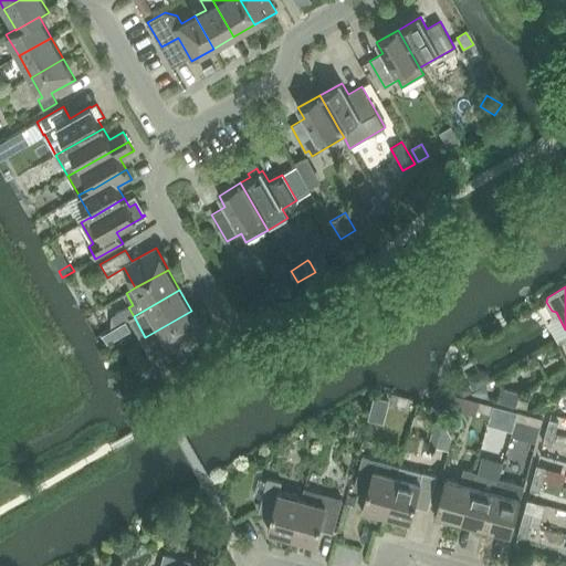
[(128,307),(116,314),(121,324),(134,316),(128,307)]
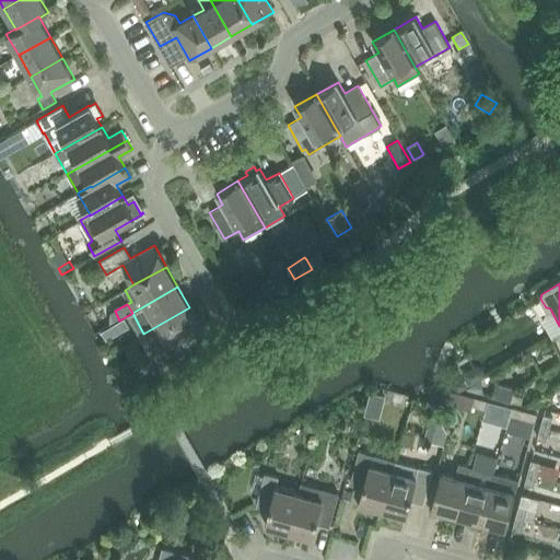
[(143,334),(155,353),(153,356),(160,368),(184,354),(185,353),(178,342),(201,329),(189,307),(143,334)]
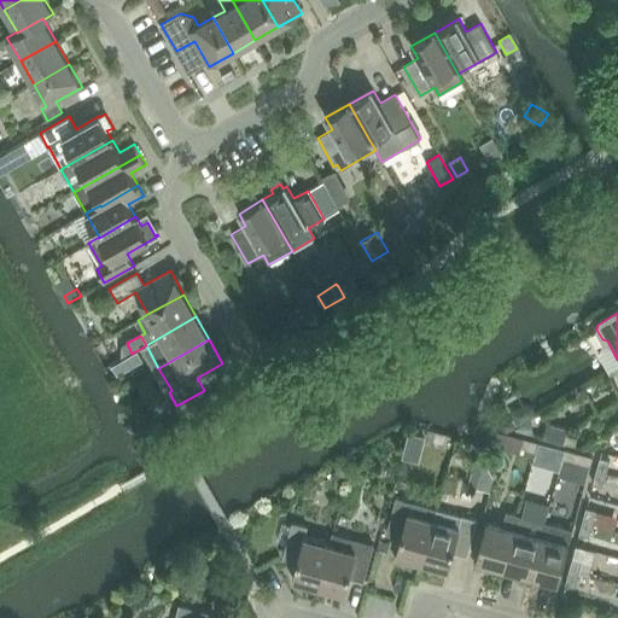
[(121,360),(112,365),(117,373),(126,368),(121,360)]
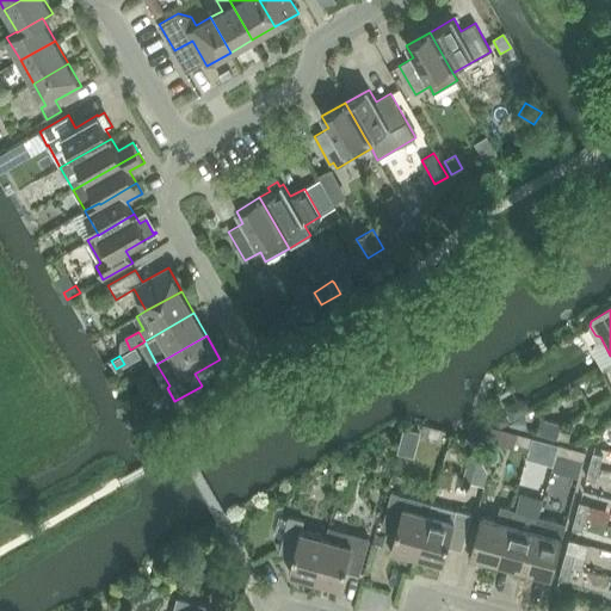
[(201,387),(174,401),(178,407),(204,393),(201,387)]
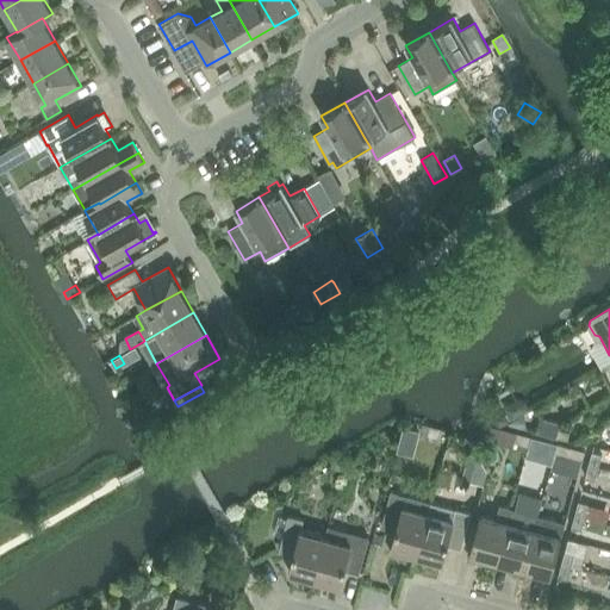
[(517,399),(505,406),(508,412),(511,419),(512,421),(524,414),(530,410),(526,402),(517,399)]
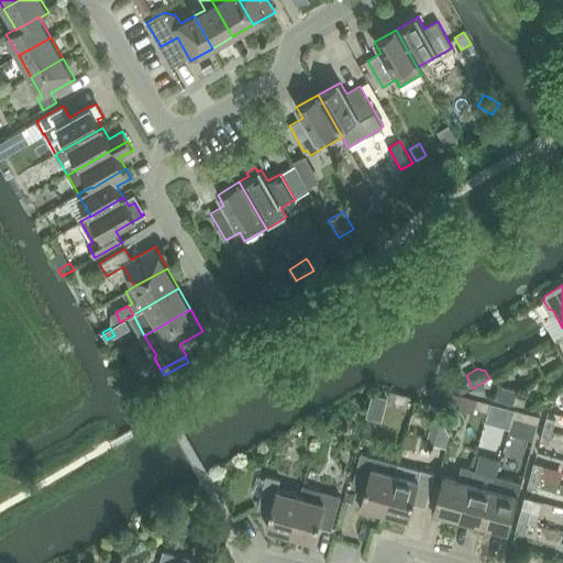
[(463,378),(454,384),(460,394),(468,389),(465,382),(463,378)]
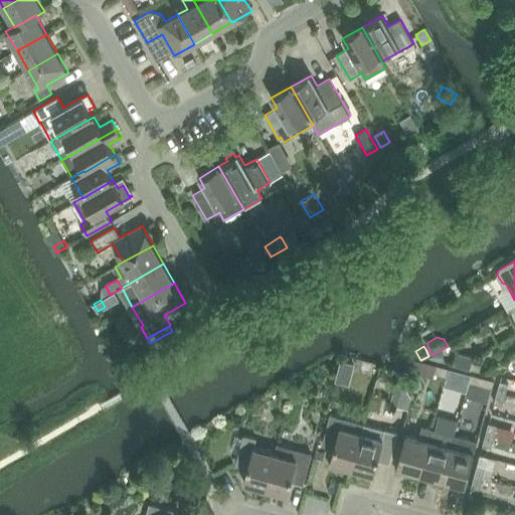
[(462,367),(465,355),(457,353),(454,365),(462,367)]
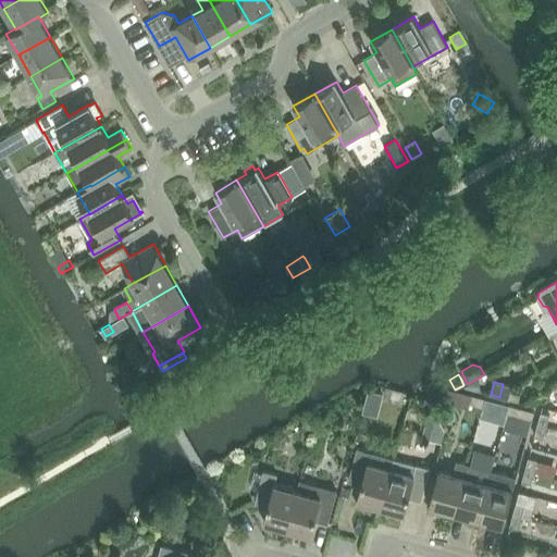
[(499,397),(508,399),(510,393),(512,386),(503,384),(499,397)]
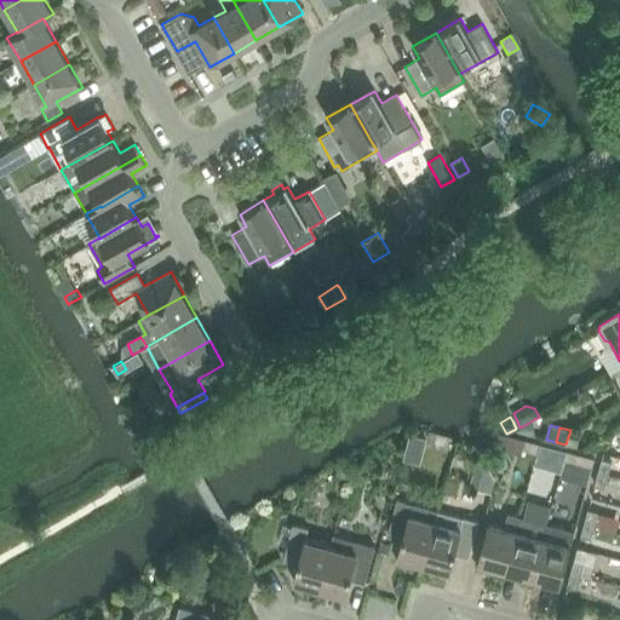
[(411,435),(405,459),(419,463),(425,438),(411,435)]
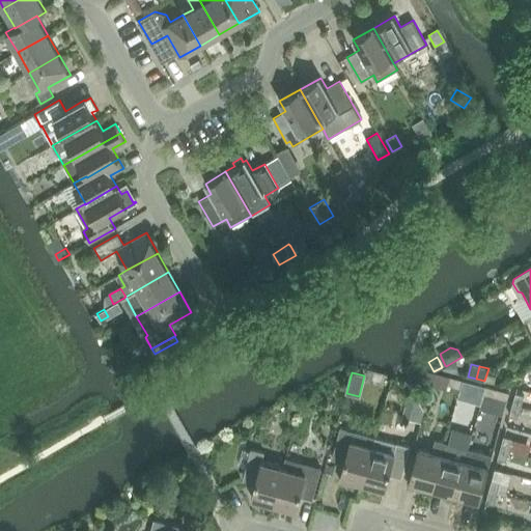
[(486,374),(484,381),(494,384),(496,376),(486,374)]
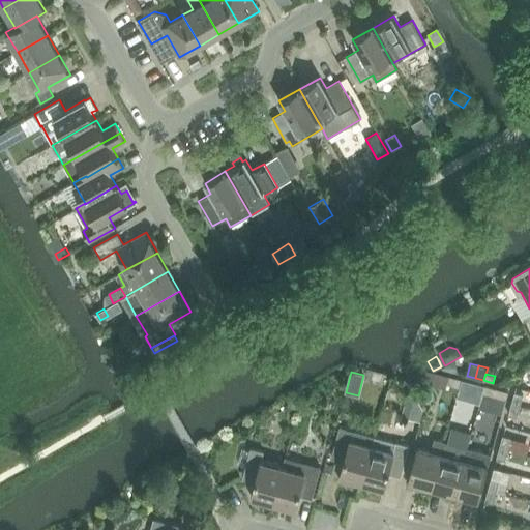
[(460,388),(462,380),(449,377),(447,384),(460,388)]
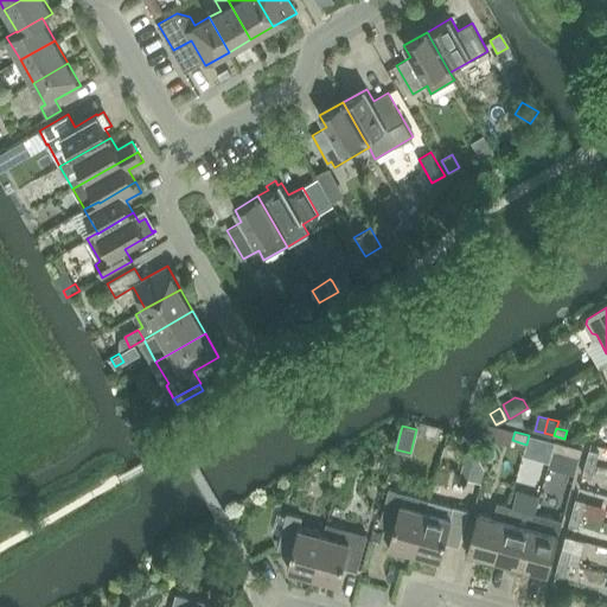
[(551,454),(553,452),(555,442),(543,439),(540,452),(551,454)]
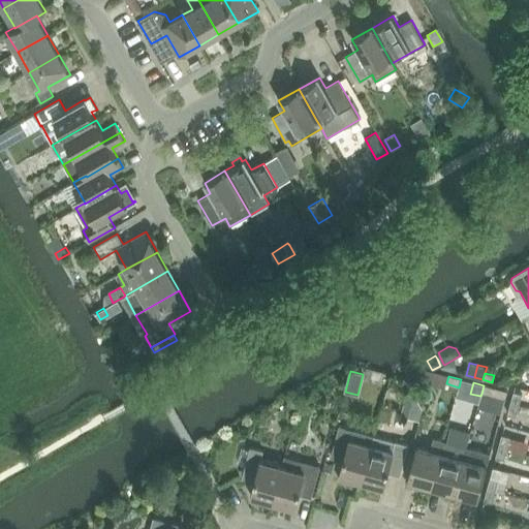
[(507,392),(496,389),(484,385),(481,394),(505,400),(507,392)]
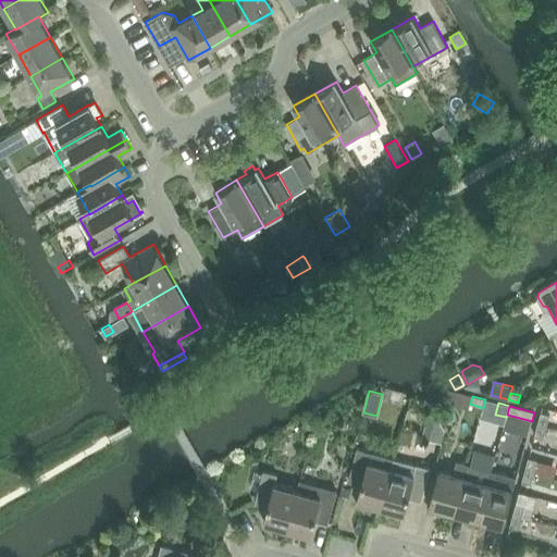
[(537,423),(545,425),(548,415),(541,412),(537,423)]
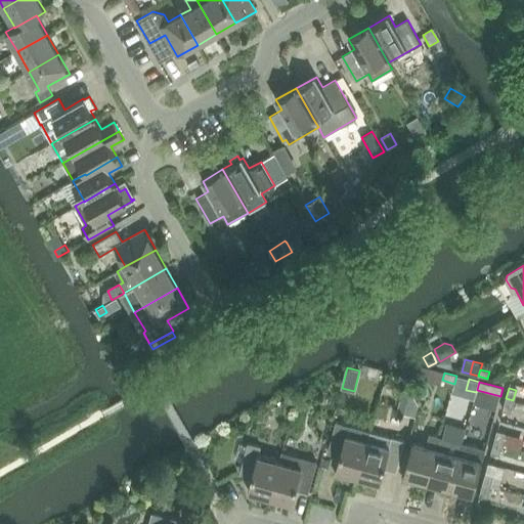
[(403,390),(397,411),(415,417),(419,405),(410,392),(403,390)]
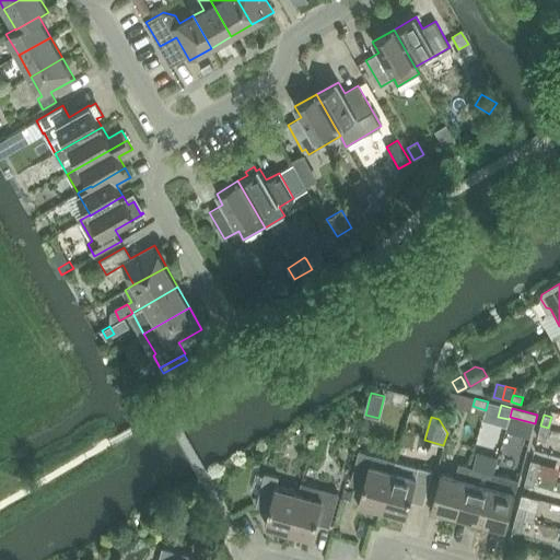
[(306,420),(304,429),(312,431),(314,422),(306,420)]
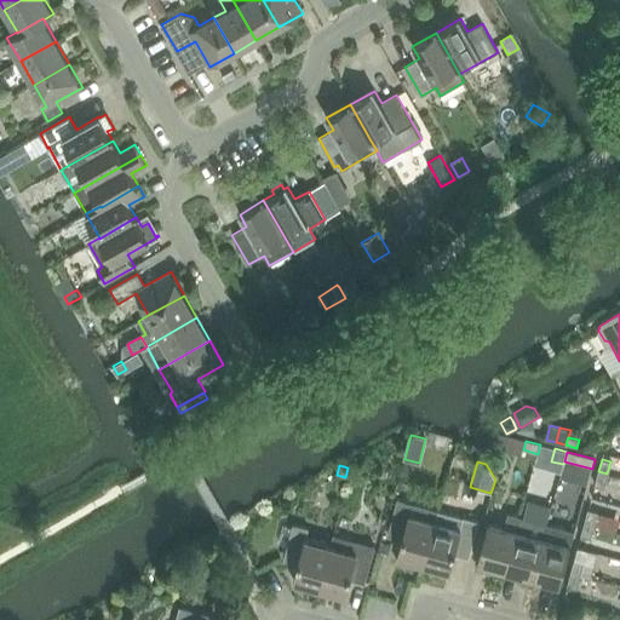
[(607,474),(598,471),(595,484),(603,487),(607,474)]
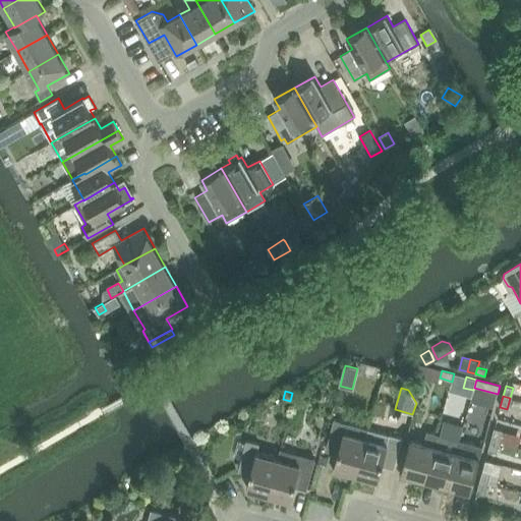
[(356,473),(365,439),(368,428),(334,419),(327,446),(339,449),(333,471),(344,474),(349,471),(356,473)]
